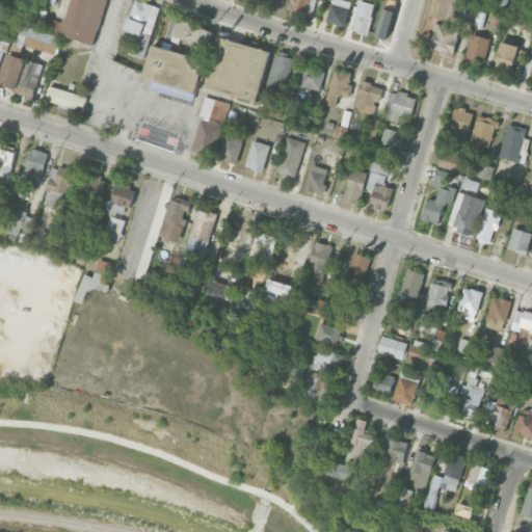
[(70,0),(61,35),(96,44),(106,0),(70,0)]
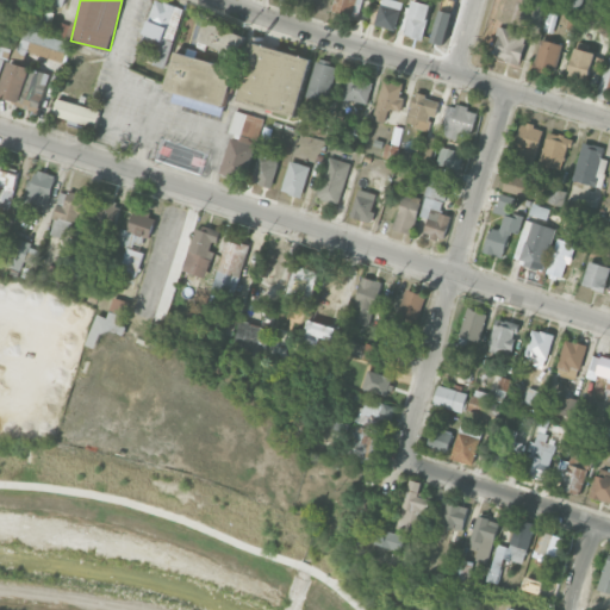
[(153,0),(136,60),(166,68),(182,7),(156,0),(153,0)]
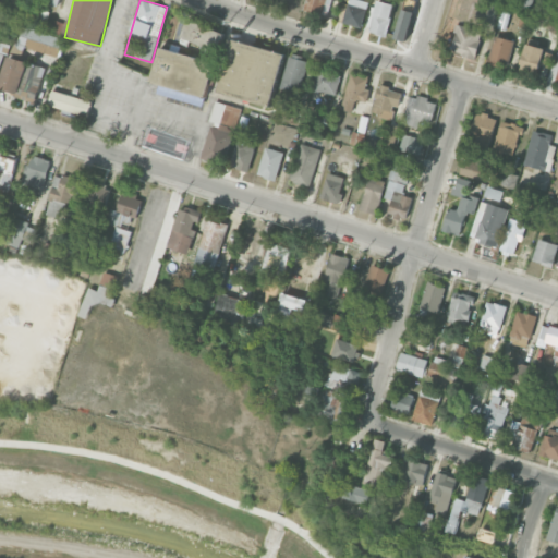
[(305,0),(303,9),(322,15),(326,0),(305,0)]
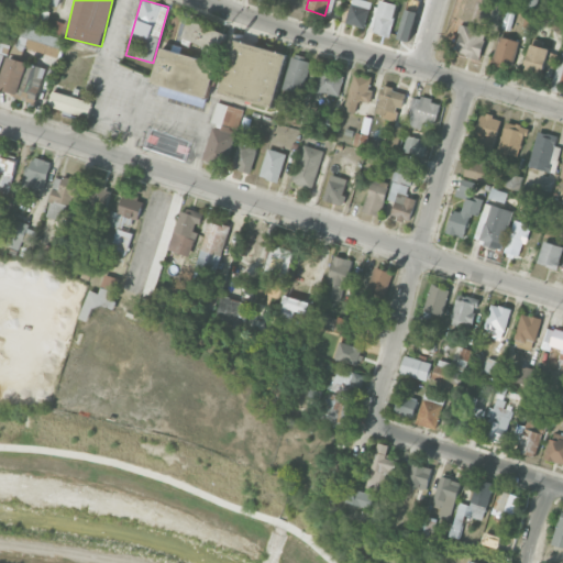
[(372,1),(366,0),(351,0),(345,23),(365,28),(372,1)]
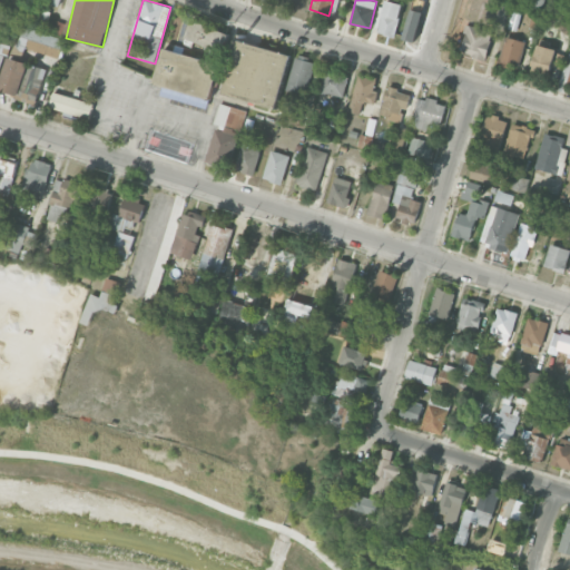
[(395,37),(402,3),(384,0),(377,33),(395,37)]
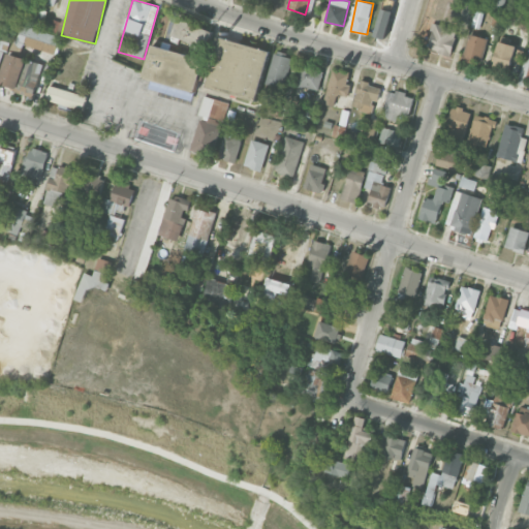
[(170,40),(179,42),(180,39),(205,48),(211,29),(177,19),(170,40)]
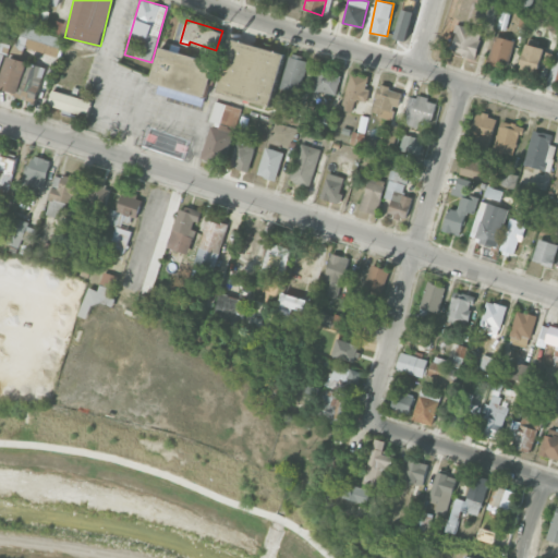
[(61,35),(63,23),(55,21),(51,33),(61,35)]
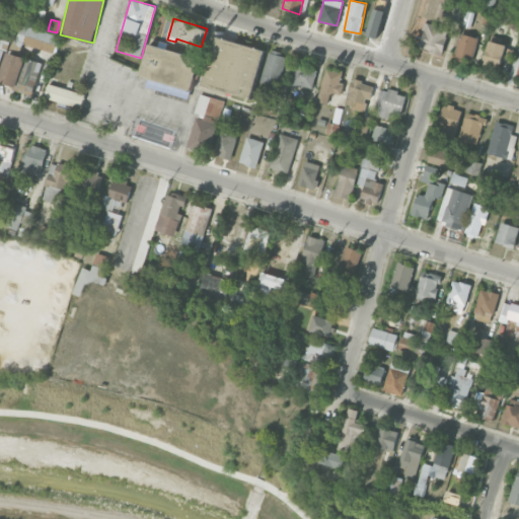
[(419,48),(441,54),(449,29),(426,22),(419,48)]
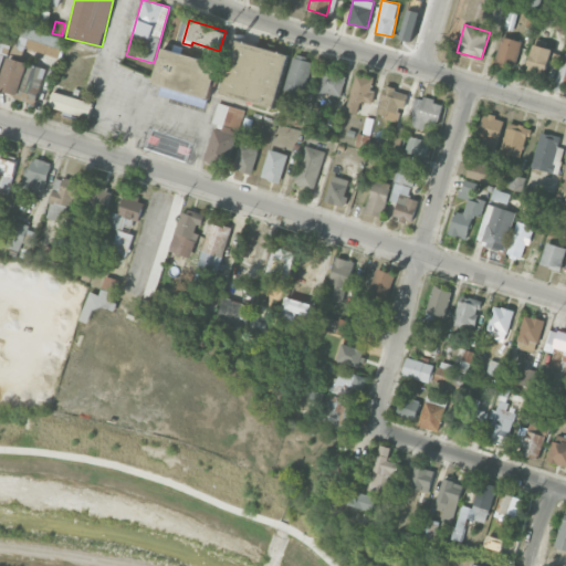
[(25,45),(56,59),(61,49),(30,35),(25,45)]
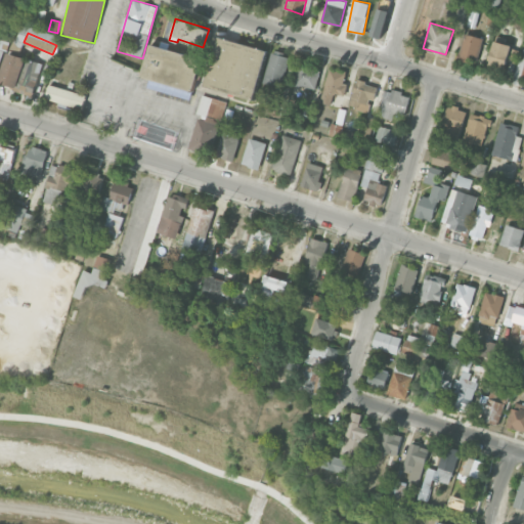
[(482,37),(463,34),(459,58),(478,62),(482,37)]
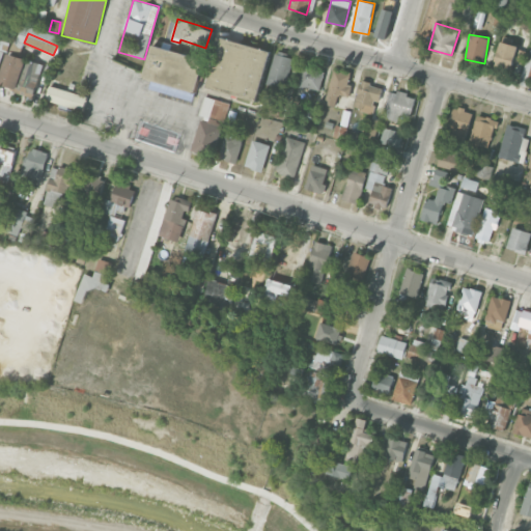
[(271,51),(221,37),(207,88),(257,101),(271,51)]
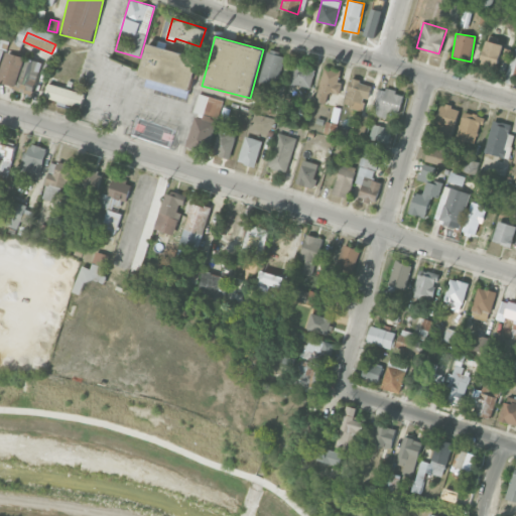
[(499,59),(507,61),(511,48),(487,40),(480,62),(497,68),(499,59)]
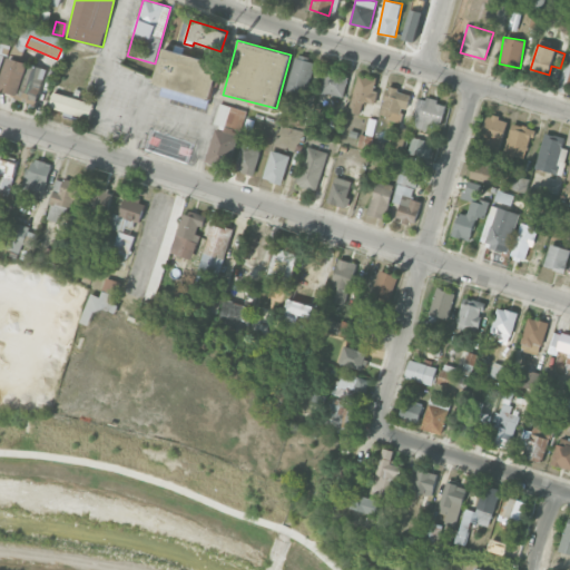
[(208,108),(219,62),(163,49),(154,82),(163,85),(160,97),(208,108)]
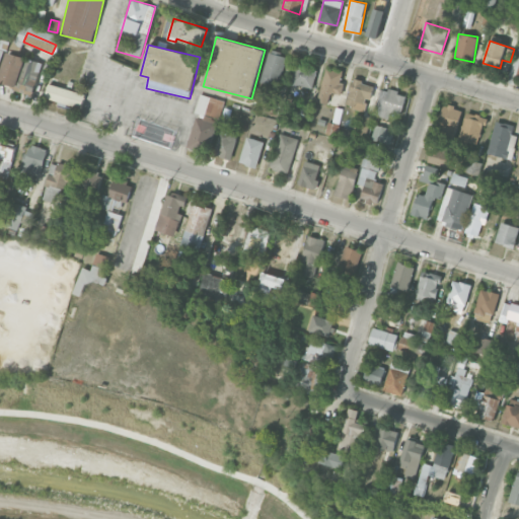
[(518,79),(518,49),(515,49),(510,78),(518,79)]
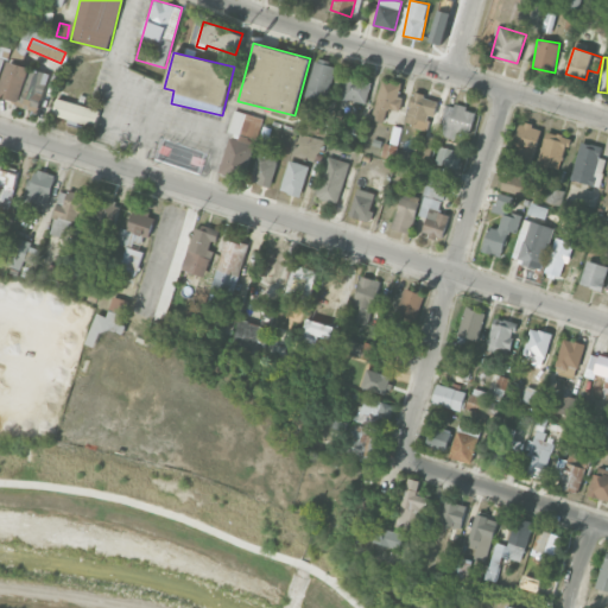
[(314,59),(305,97),(327,102),(335,64),(314,59)]
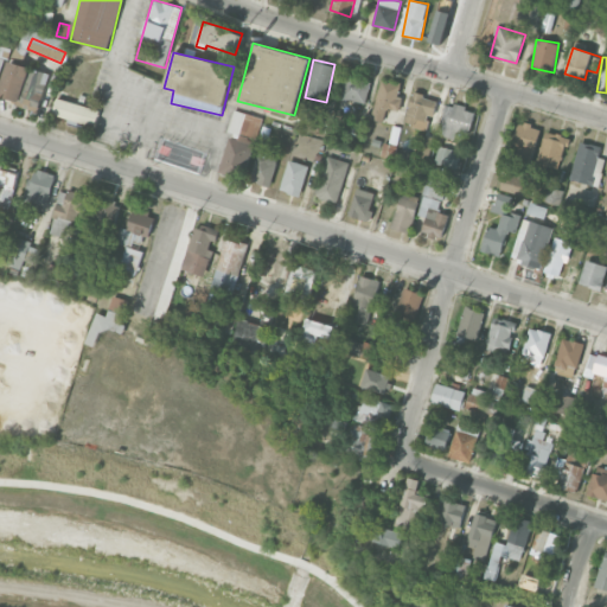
[(49,72),(7,61),(0,85),(0,97),(39,109),(49,72)]
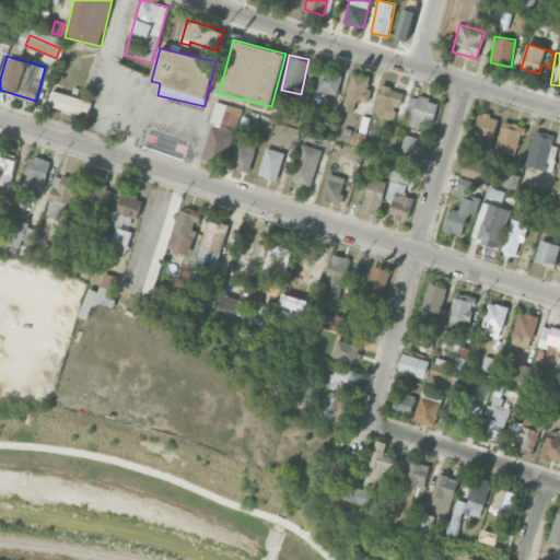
[(342,73),(319,67),(314,90),(337,95),(342,73)]
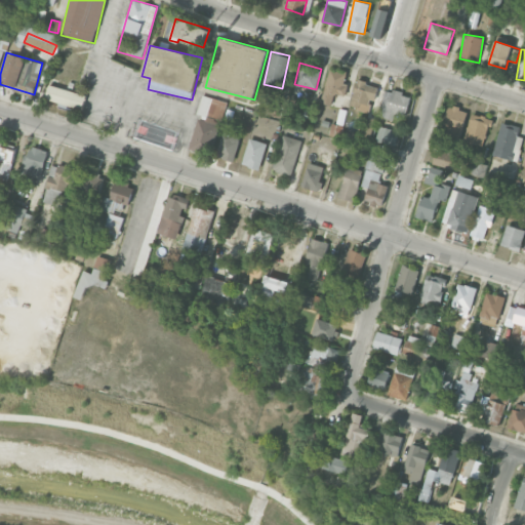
[(335,93),(345,96),(349,83),(345,82),(347,73),(329,69),(321,103),(332,106),(335,93)]
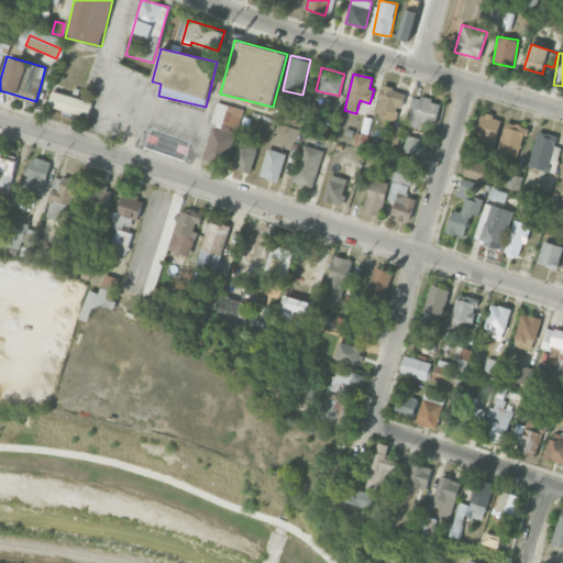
[(395,120),(398,107),(403,108),(406,91),(382,87),(375,116),(395,120)]
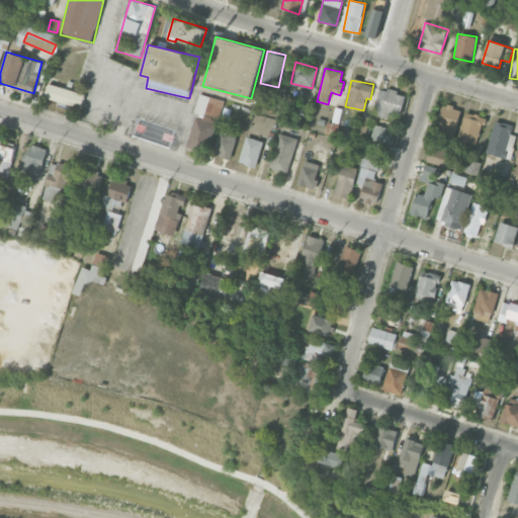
[(85,92),(48,85),(45,99),(82,106),(85,92)]
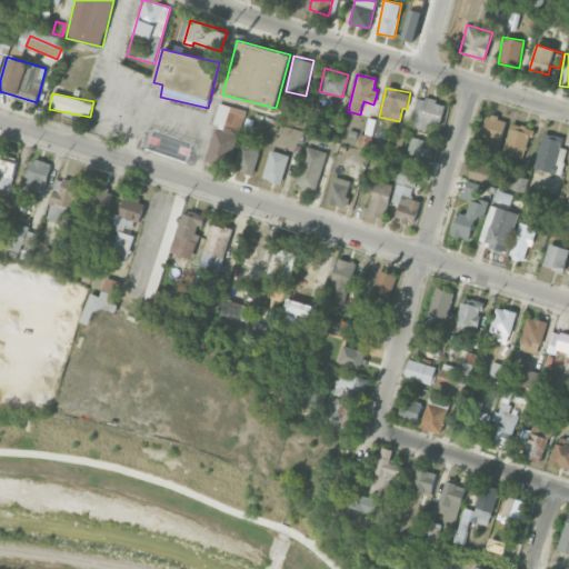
[(410,126),(426,130),(428,123),(439,127),(446,105),(418,97),(410,126)]
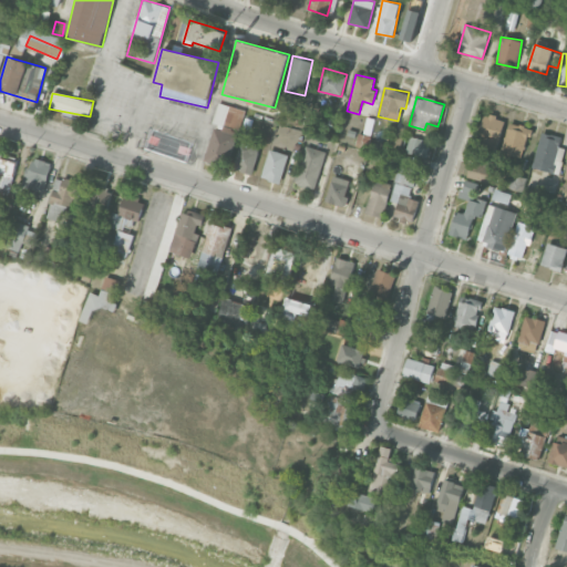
[(245,110),(218,103),(212,123),(215,124),(205,161),(228,167),(245,110)]
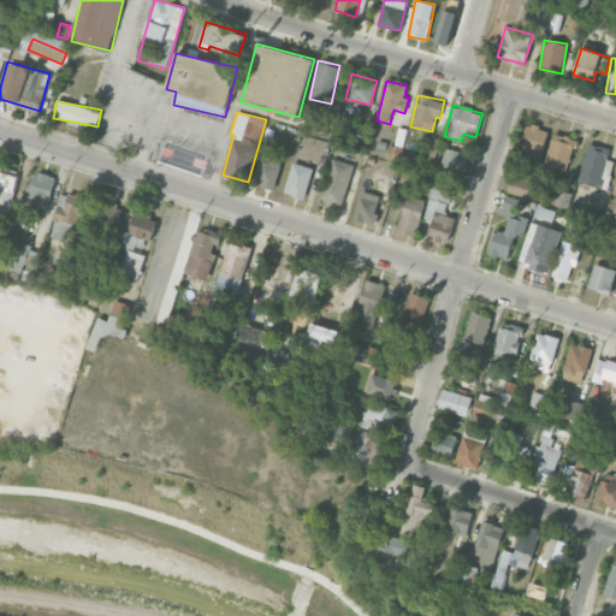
[(527,124),(520,148),(542,154),(549,130),(527,124)]
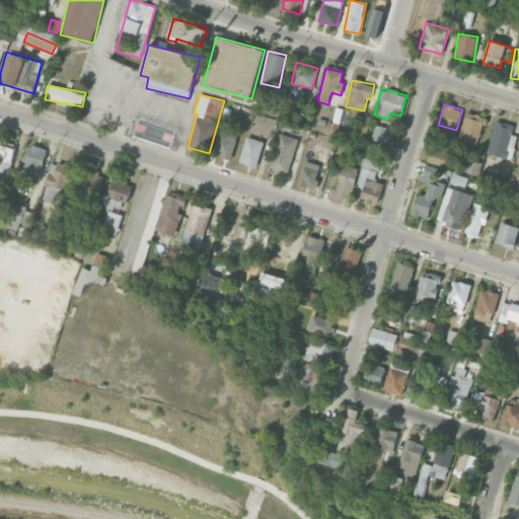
[(478,144),(486,117),(466,112),(459,139),(478,144)]
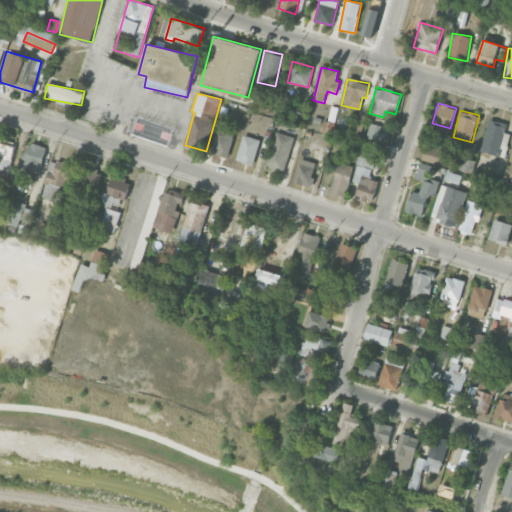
[(507,133),(505,133),(507,123),(489,119),(480,152),(501,157),(507,133)]
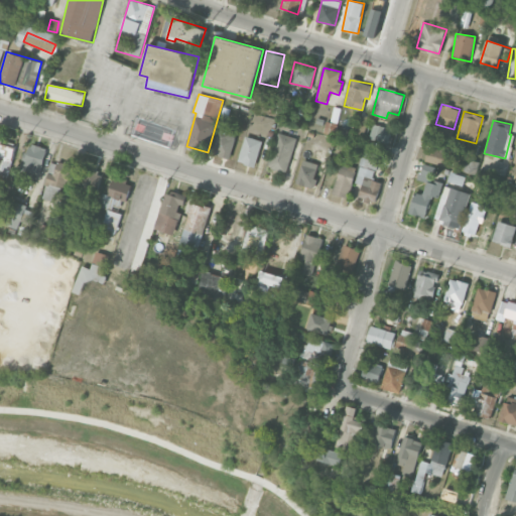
[(388,144),(392,129),(373,124),(369,138),(388,144)]
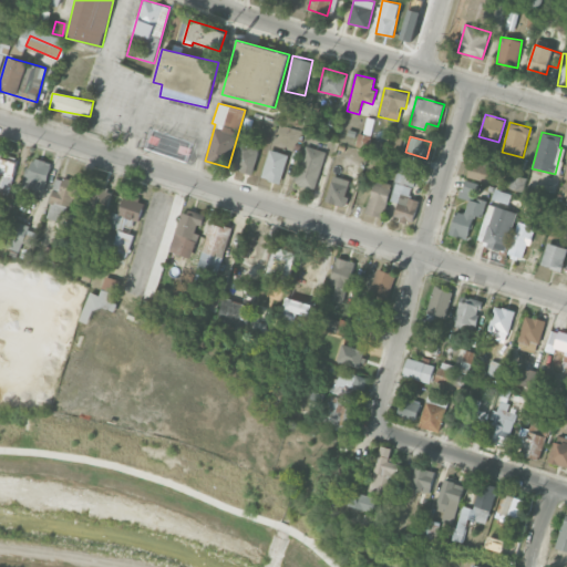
[(260,145),(243,140),(234,169),(251,175),(260,145)]
